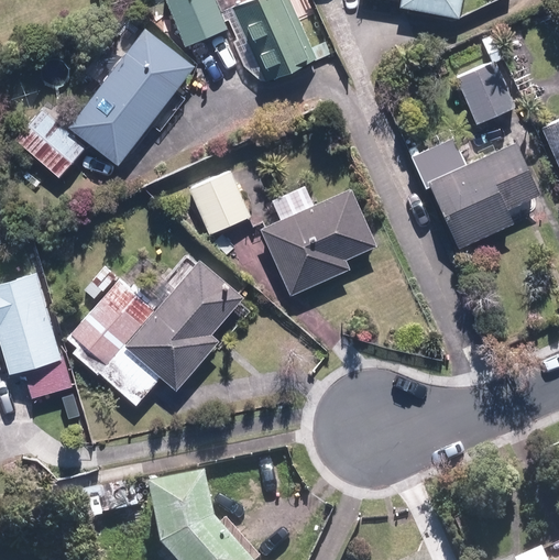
[(216,0),(162,0),(183,46),(228,28),(216,0)]
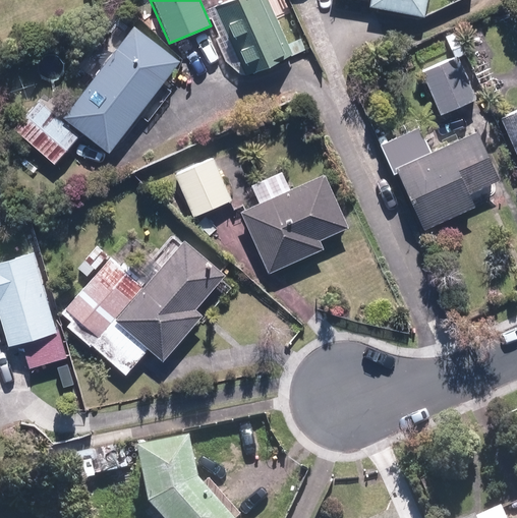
[(290,42),(271,0),(226,0),(215,5),(248,77),(304,51),(298,38),(290,42)]
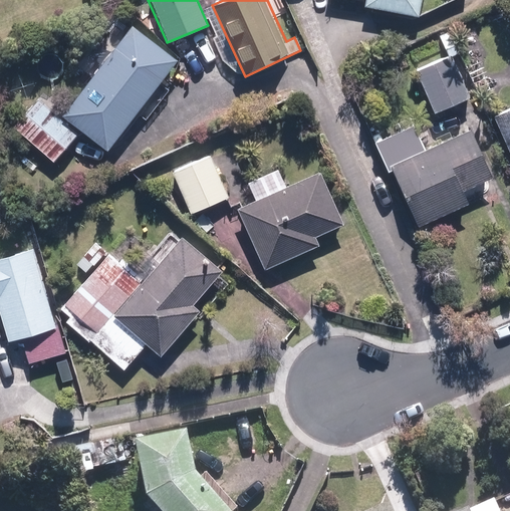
[(367,0),(365,9),(422,19),(425,0),(439,0),(440,0),(367,0)]
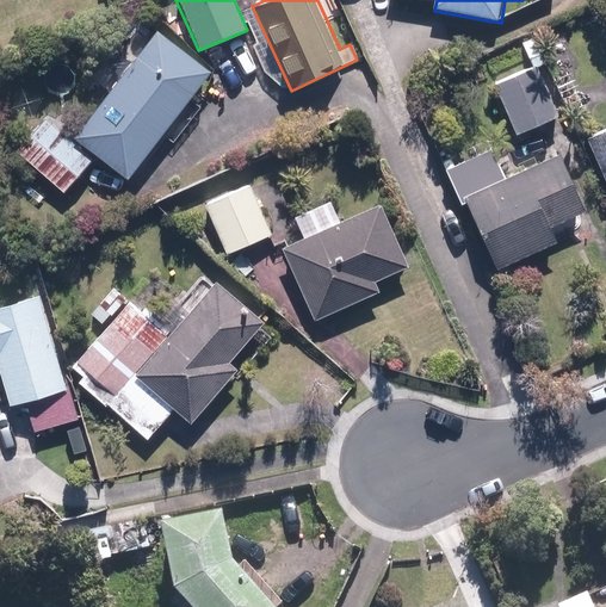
[(156,30),(74,135),(130,179),(212,73),(156,30)]
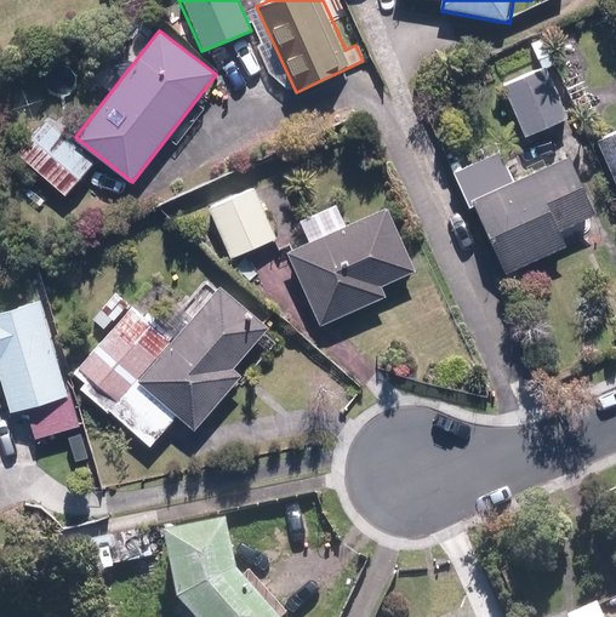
[(549,67),(501,85),(522,140),(570,121),(549,67)]
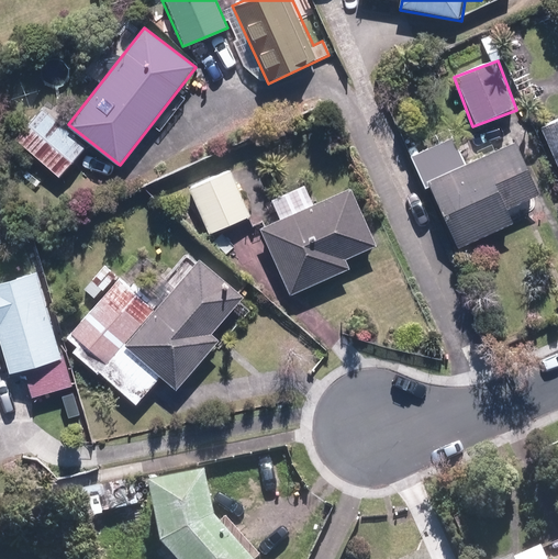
[(86,145),(41,108),(14,140),(59,177),(86,145)]
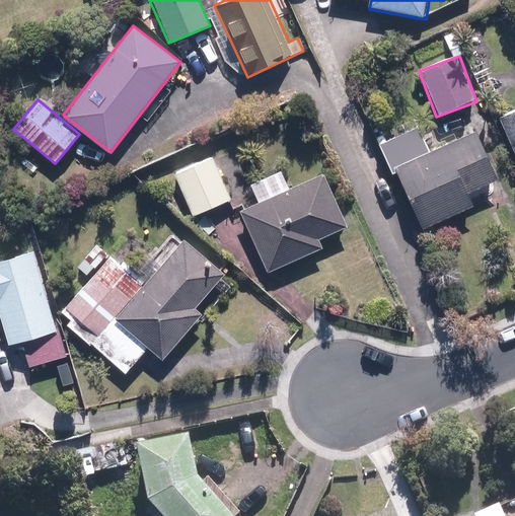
[(514,109),(500,116),(514,150),(514,109)]
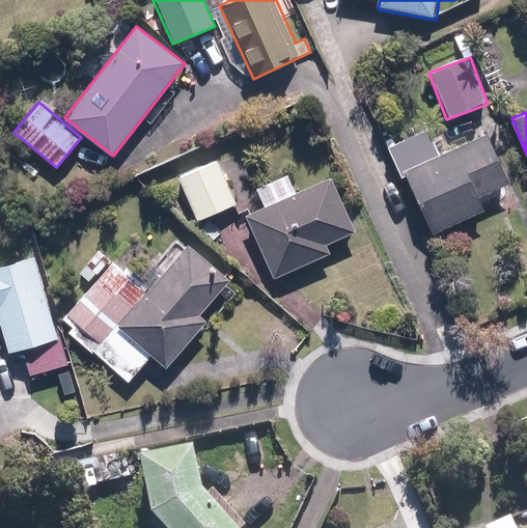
[(510,185),(487,123),(434,145),(428,131),(388,147),(400,179),(408,176),(432,235),(486,214),(479,197),(510,185)]
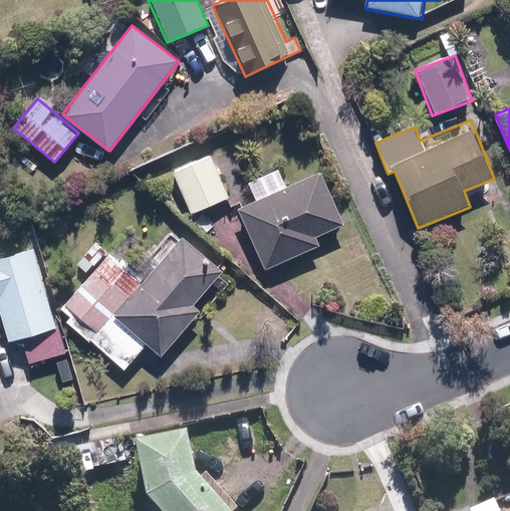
[(209,154),(171,171),(190,213),(228,197),(209,154)]
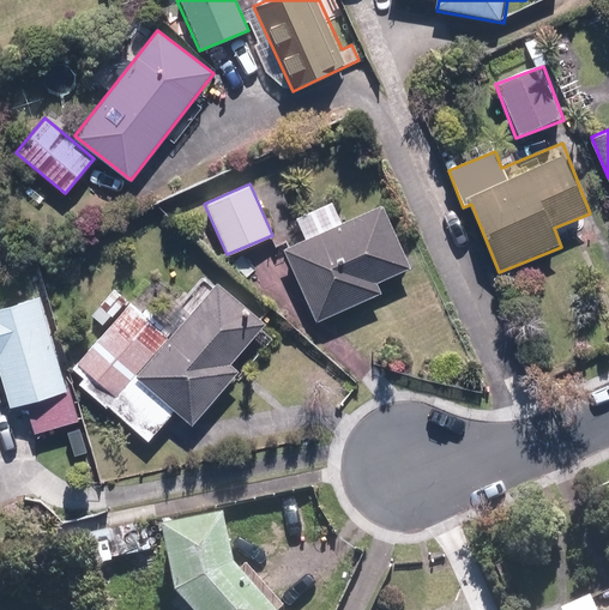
[(415,270),(389,206),(341,225),(332,201),(294,217),(303,240),(285,247),(315,324),(383,296),(378,284),(415,270)]
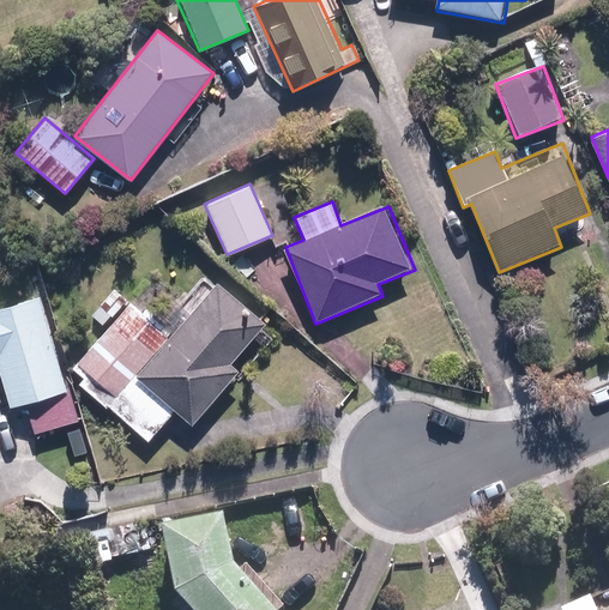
[(267,324),(217,282),(211,289),(199,278),(158,327),(128,302),(72,369),(84,379),(78,386),(148,445),(175,412),(194,427),(241,372),(233,364),(267,324)]
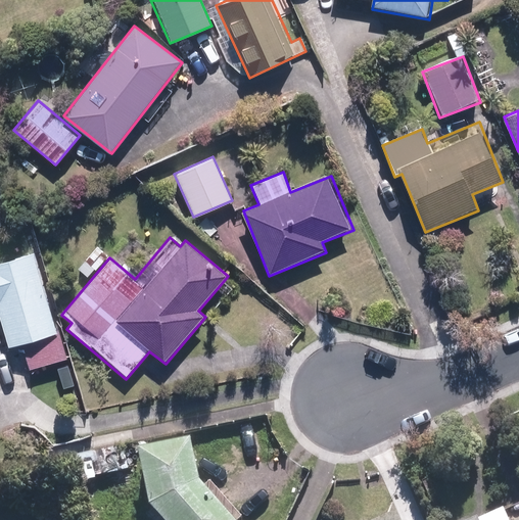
[(0,319),(8,347),(19,344),(27,370),(69,359),(60,326),(54,328),(34,252),(0,261),(0,319)]
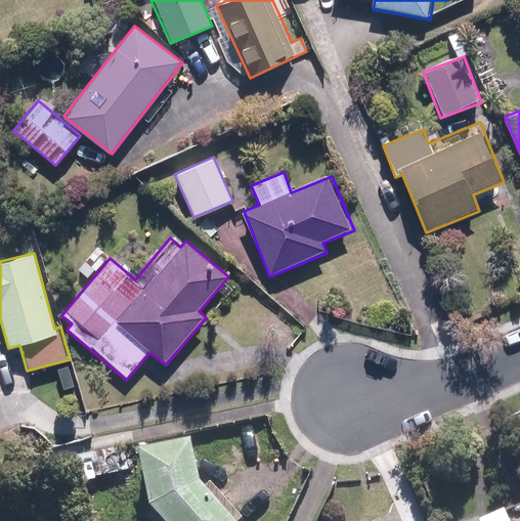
[(193,441),(141,450),(154,507),(165,520),(235,520),(203,483),(193,441)]
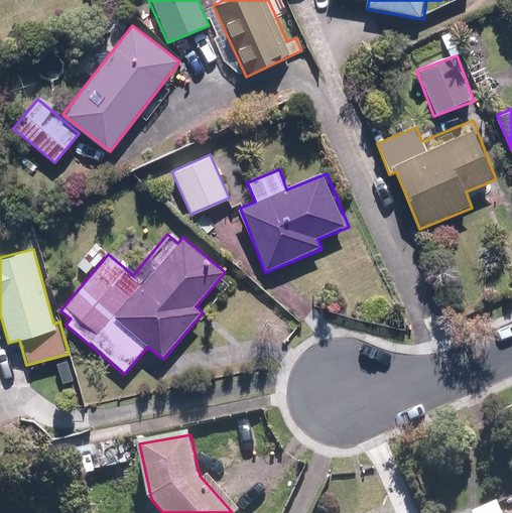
[(473,512),(502,512),(498,503),(478,512),(473,512)]
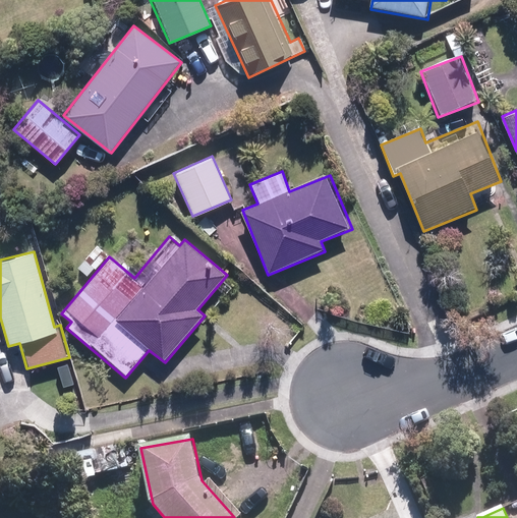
All buildings are outlined.
